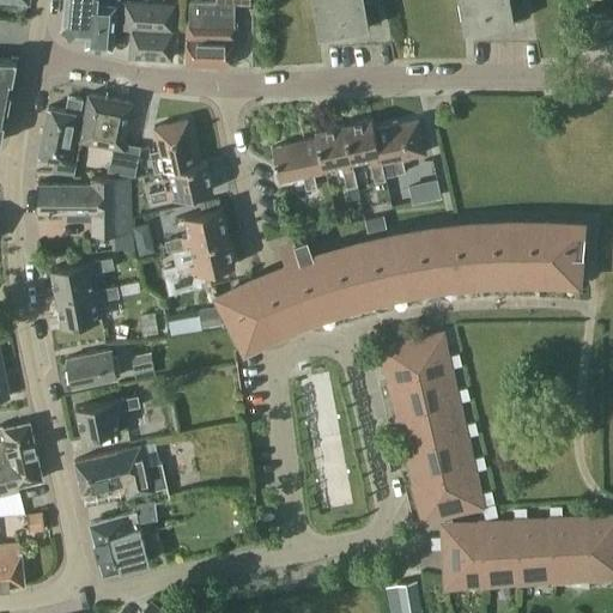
[(121,0),(120,0),(65,0),(64,23),(72,31),(86,32),(85,44),(113,47),(116,0),(121,0)]
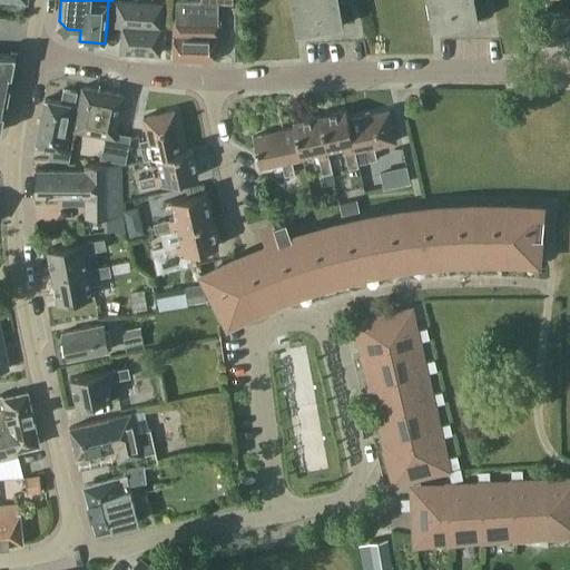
[(164,3),(118,0),(111,0),(112,0),(110,25),(123,26),(120,50),(160,53),(164,3)]
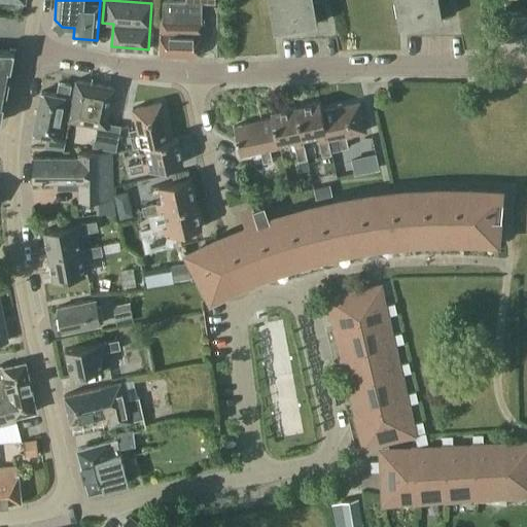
[(313,0),(269,0),(275,30),(318,23),(313,0)]
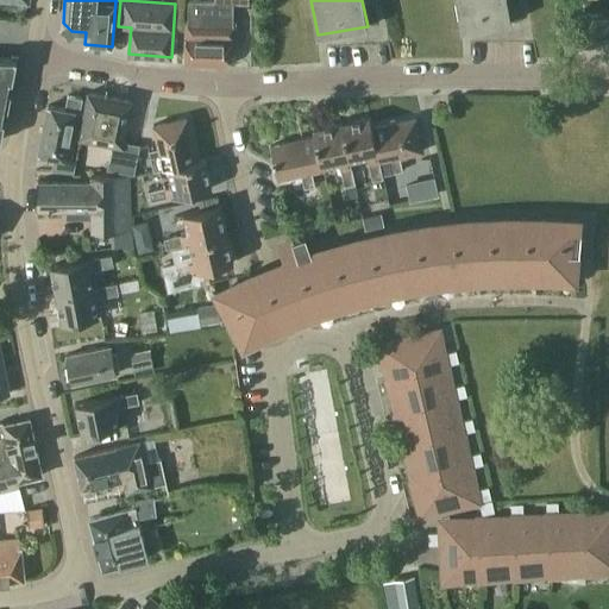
[(512,22),(507,0),(456,0),(462,30),(512,22)]
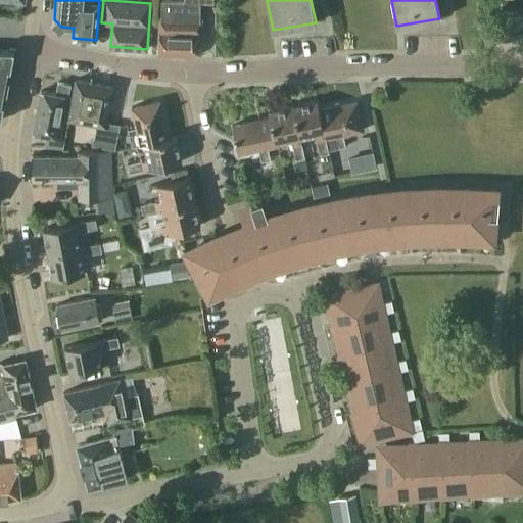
[(201,18),(202,3),(202,2),(184,2),(162,1),(162,17),(160,17),(159,54),(197,55),(197,44),(203,44),(203,18),(201,18)]
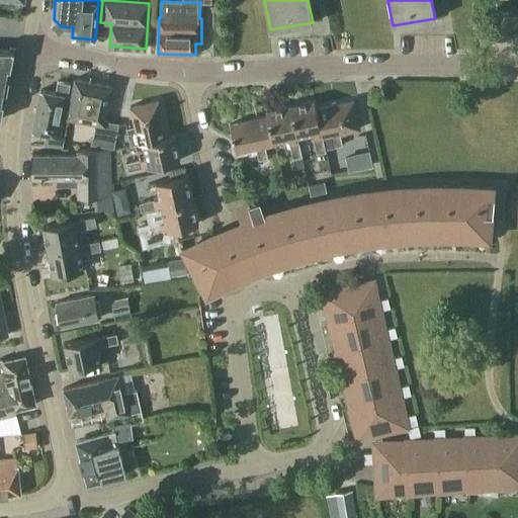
[(0,117),(0,118),(13,49),(0,48),(0,117)]
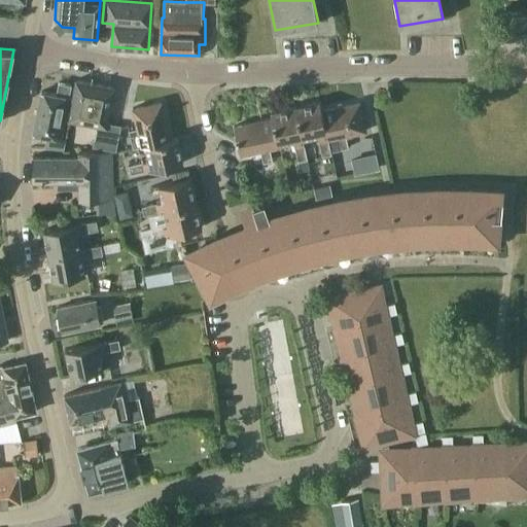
[(115,86),(76,79),(69,119),(97,125),(93,146),(116,150),(121,125),(108,123),(115,86)]
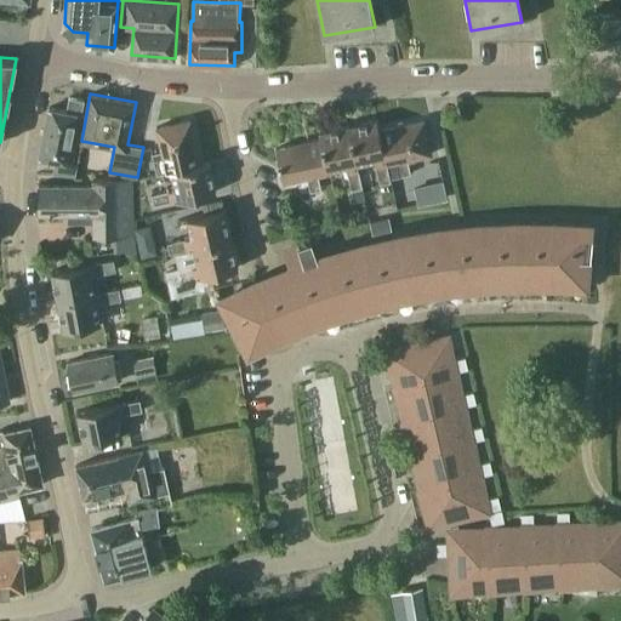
[(73,163),(84,98),(69,96),(67,110),(49,107),(39,155),(73,163)]
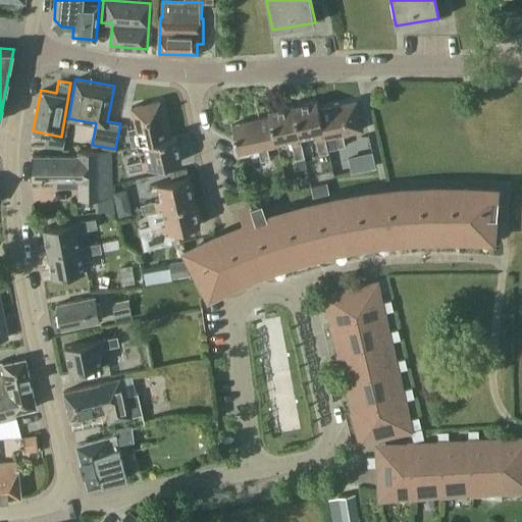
[(133,148),(145,145),(145,144),(169,138),(168,138),(160,100),(132,106),(136,126),(127,128),(133,148)]
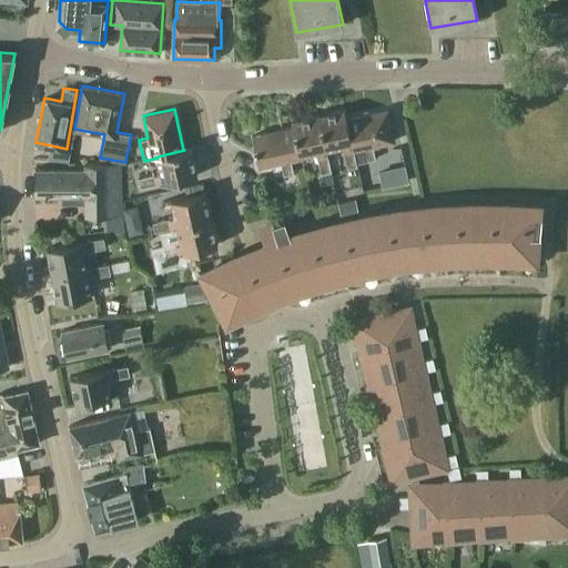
[(356,164),(353,149),(352,150),(346,119),(347,119),(345,109),(318,114),(326,148),(341,144),(346,166),(356,164)]
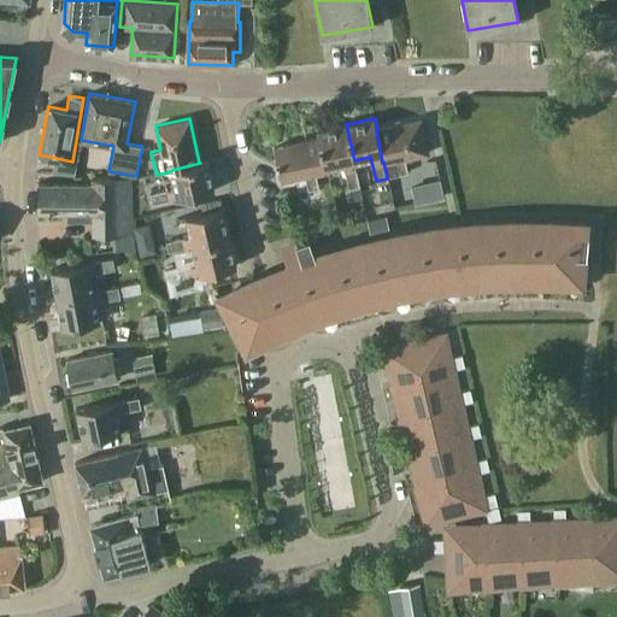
[(382,163),(383,162),(393,160),(395,174),(409,171),(406,157),(429,152),(422,118),(377,129),(376,129),(382,163)]
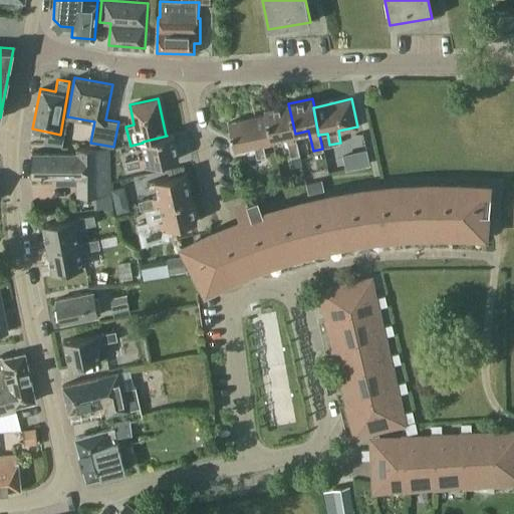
[(264,109),(265,113),(266,113),(271,140),(272,140),(285,137),(292,167),(301,165),(294,134),(295,134),(288,103),(264,109)]
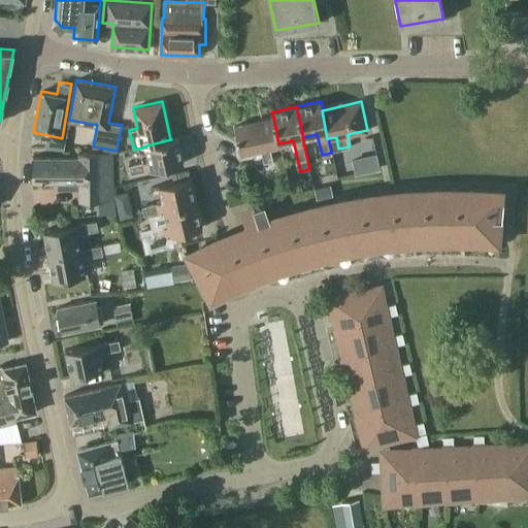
[(279,145),(279,143),(278,143),(273,117),(272,117),(234,126),(241,155),(261,150),(264,162),(273,160),(270,147),(279,145)]
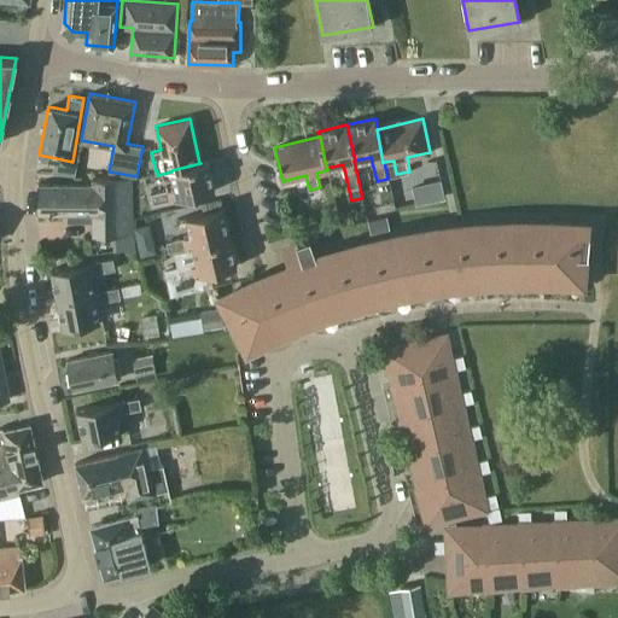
[(208,161),(200,163),(172,170),(172,172),(175,187),(151,193),(153,204),(215,191),(208,161)]
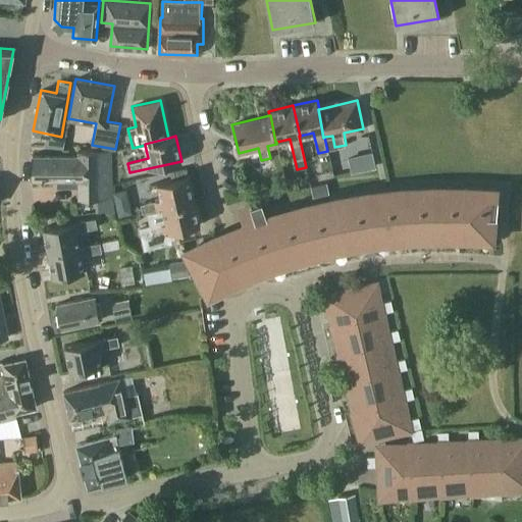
[(33,155),(33,178),(77,179),(79,199),(114,197),(112,150),(77,150),(77,154),(33,155)]
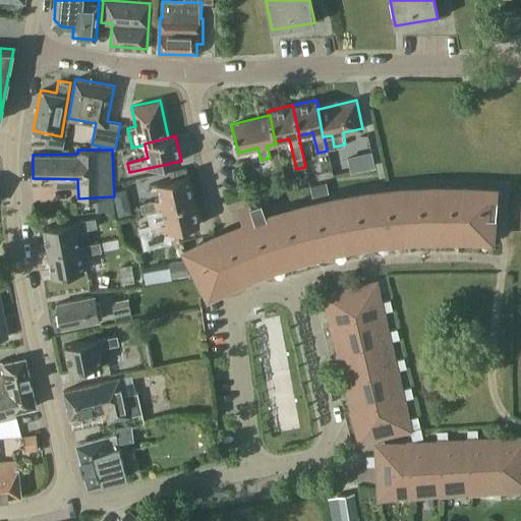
[(142,212),(151,210),(194,199),(188,175),(157,182),(160,198),(140,203),(142,212)]
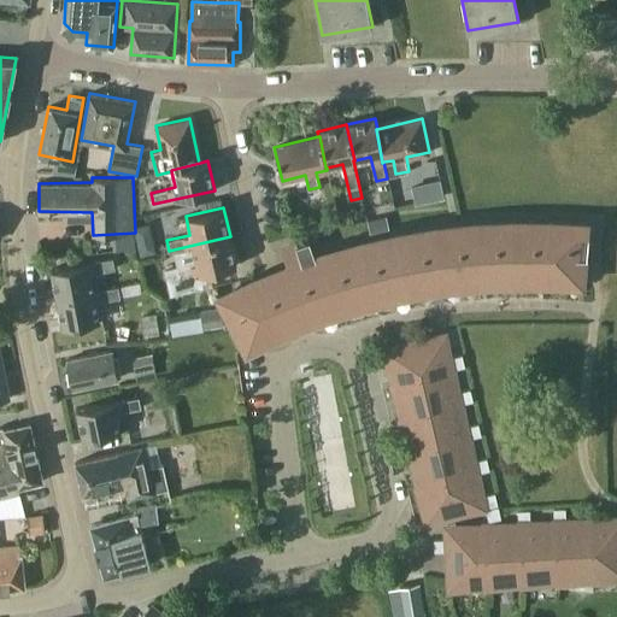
[(366,219),(370,231),(388,228),(386,216),(366,219)]
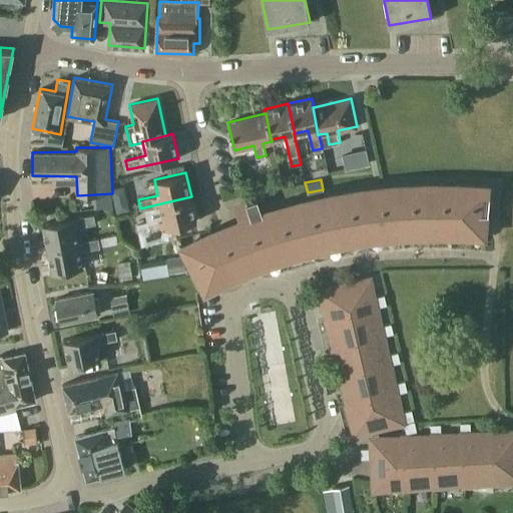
[(426,190),(423,191),(428,233),(455,233),(459,234),(454,191),(426,190)]
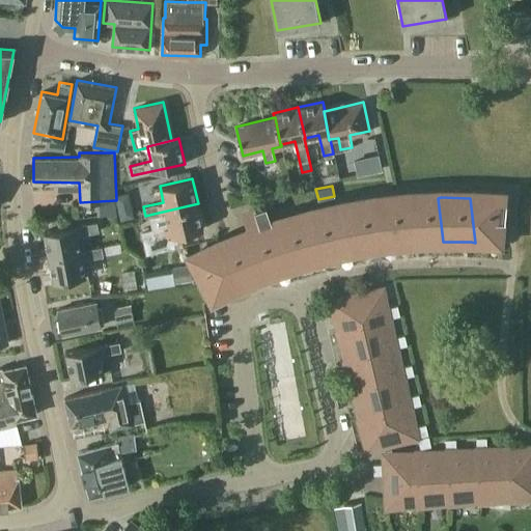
[(407,199),(412,244),(441,242),(443,242),(438,198),(407,199)]
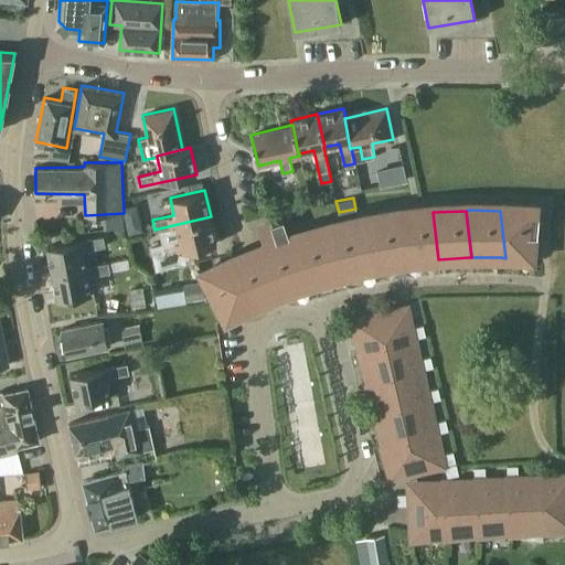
[(534,259),(539,212),(503,211),(500,211),(505,258),(532,259),(534,259)]
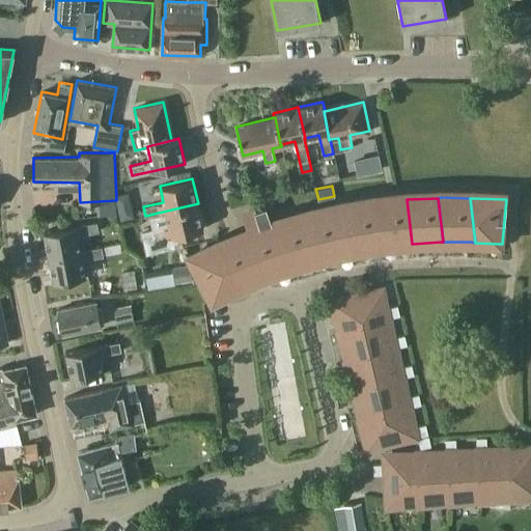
[(407,199),(375,203),(381,247),(412,244),(407,199)]
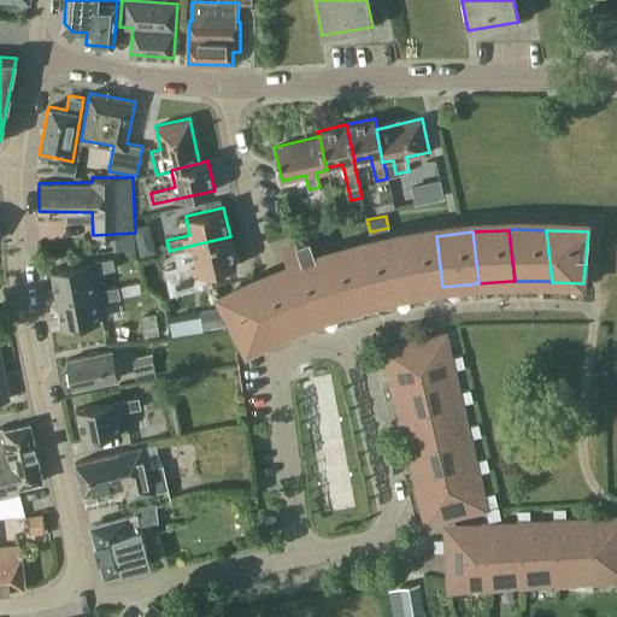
[(236,265),(230,236),(178,248),(182,264),(177,265),(165,269),(171,292),(203,285),(201,281),(200,274),(236,265)]
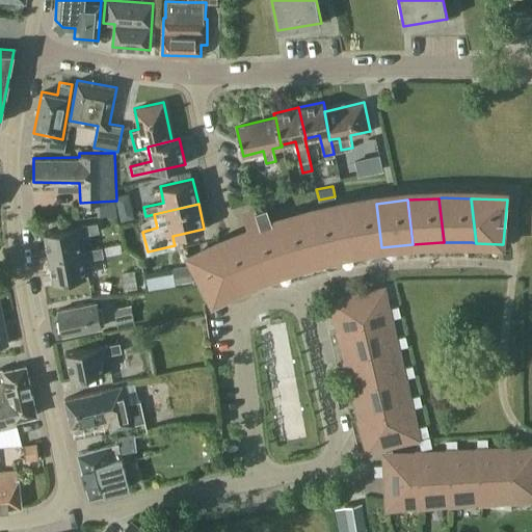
[(350,254),(381,247),(376,204),(345,209),(350,254)]
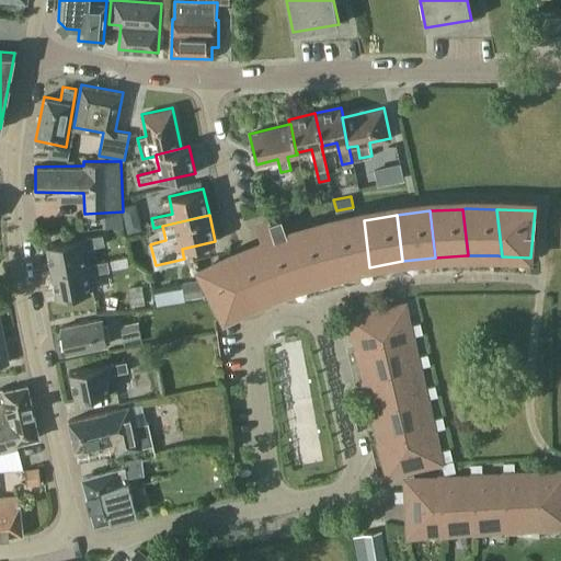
[(125,219),(128,232),(142,229),(139,216),(125,219)]
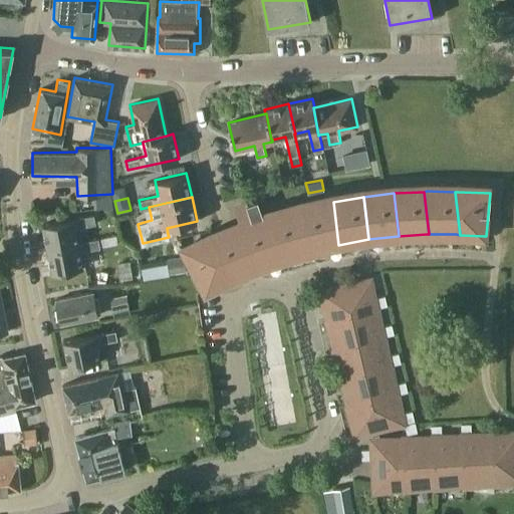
[(260,268),(279,261),(274,217),(266,220),(258,199),(240,205),(248,226),(242,229),(257,268),(260,268)]
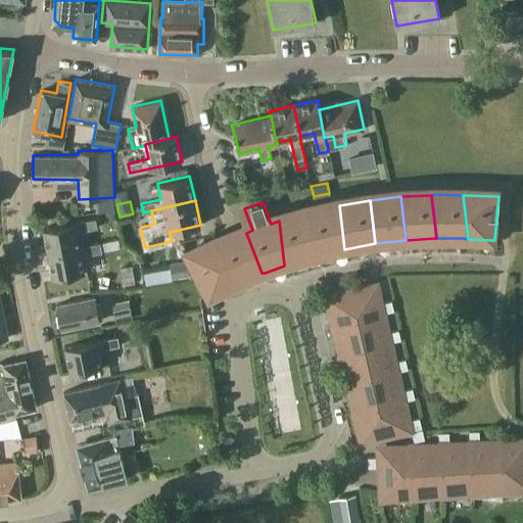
[(339,205),(310,212),(315,256),(320,254),(344,249),(339,205)]
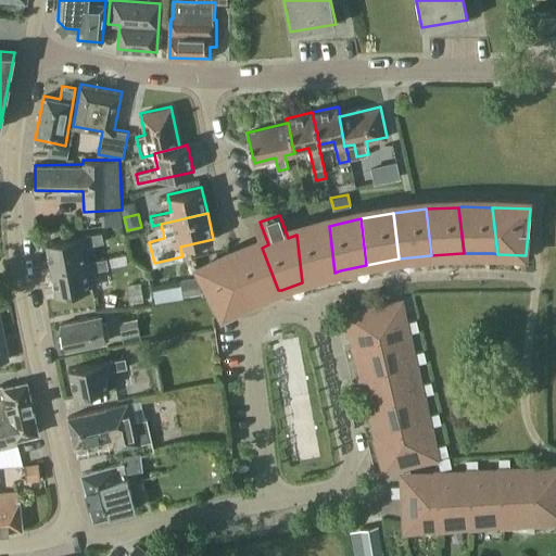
[(311,279),(335,273),(329,226),(297,235),(302,282),(311,279)]
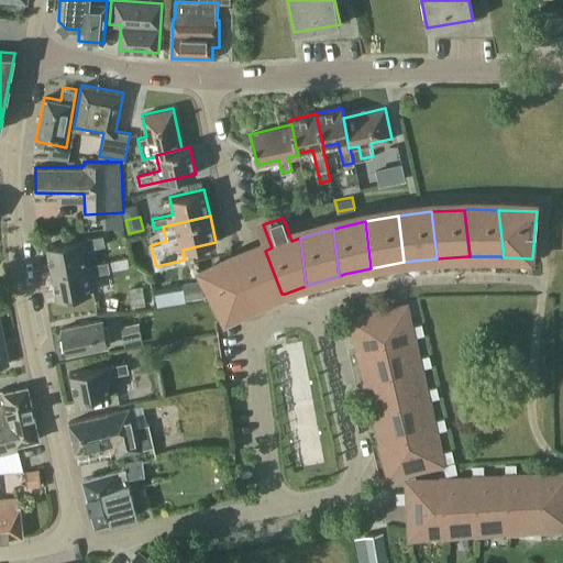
[(47,245),(53,272),(87,265),(84,249),(106,244),(103,234),(47,245)]
